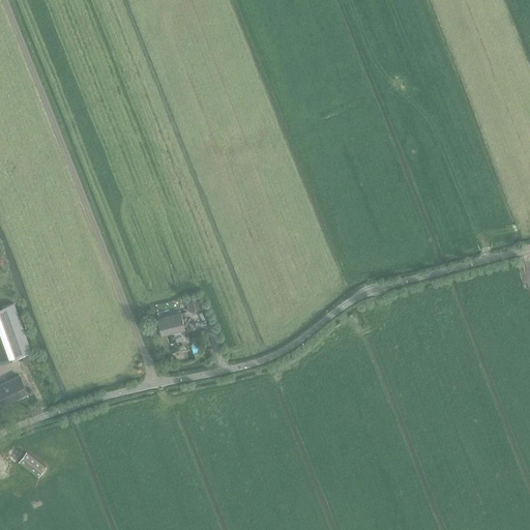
[(188,312),(202,308),(199,295),(185,298),(188,312)]
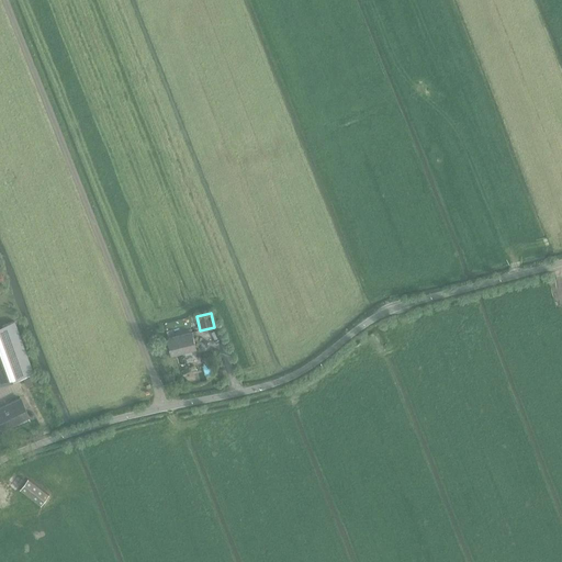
[(0,384),(33,372),(14,322),(0,326),(0,384)]
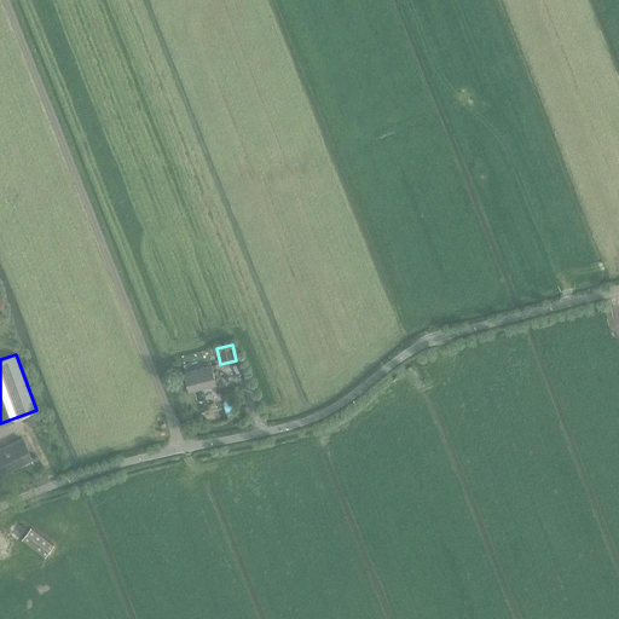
[(190,391),(215,385),(212,366),(185,372),(190,391)]
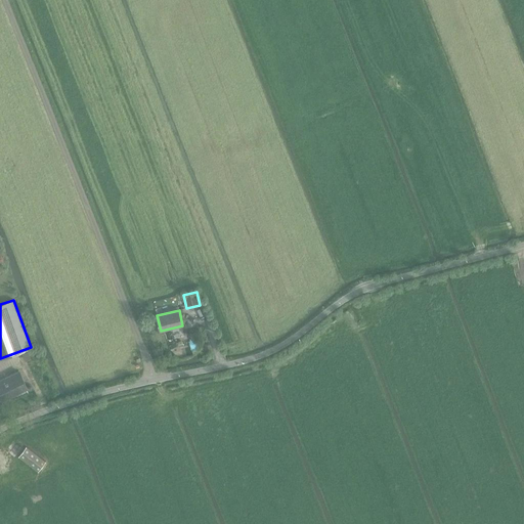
[(31,349),(24,352),(27,360),(34,357),(31,349)]
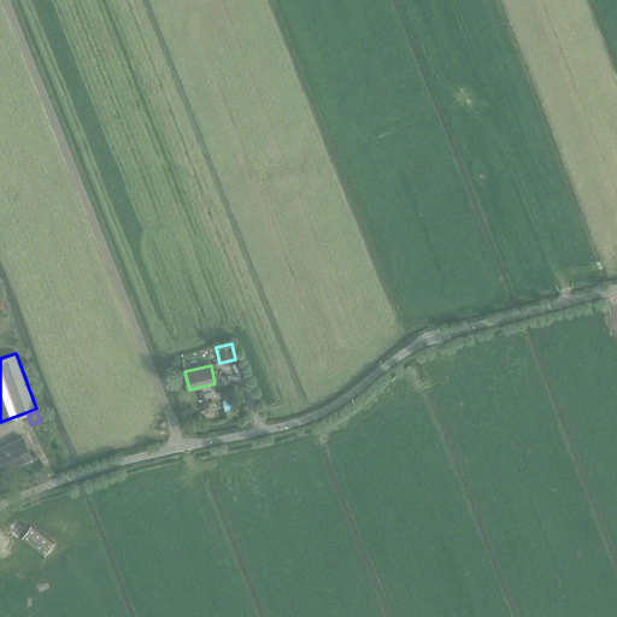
[(18,463),(31,456),(22,438),(0,447),(0,468),(3,472),(19,464),(18,463)]
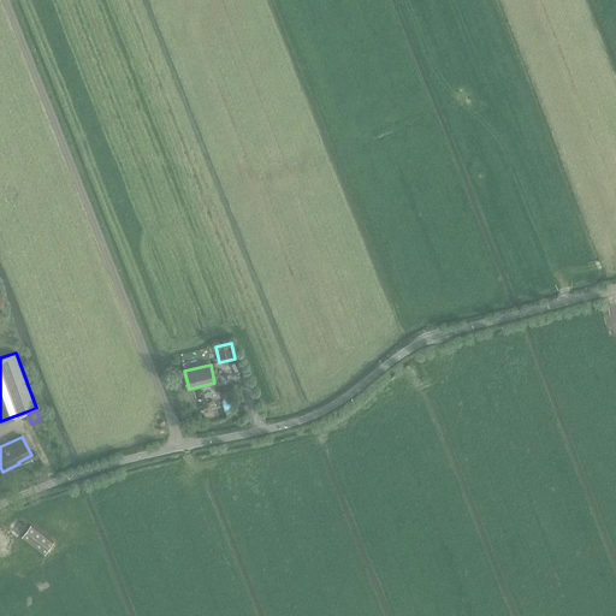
[(43,550),(49,540),(31,527),(24,535),(43,550)]
